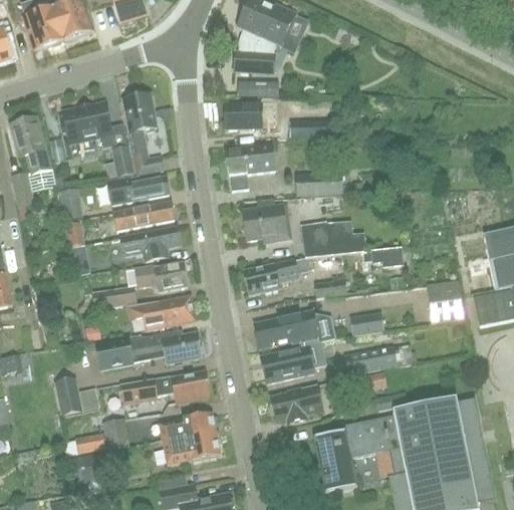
[(31,13),(22,16),(34,50),(50,45),(53,46),(60,44),(62,41),(64,40),(50,0),(33,0),(27,2),(31,13)]
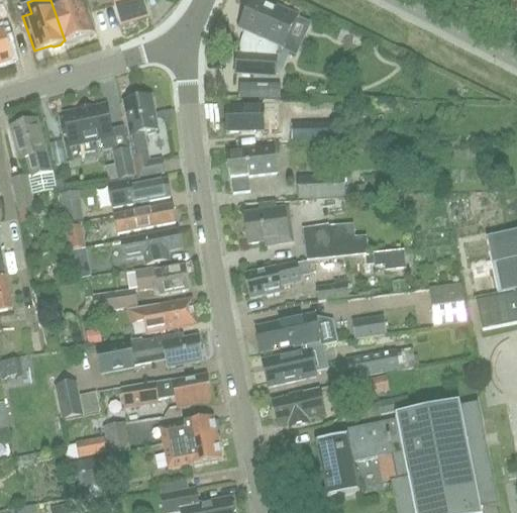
[(50,0),(65,40),(67,39),(70,41),(77,39),(79,35),(94,31),(96,31),(85,0),(50,0)]
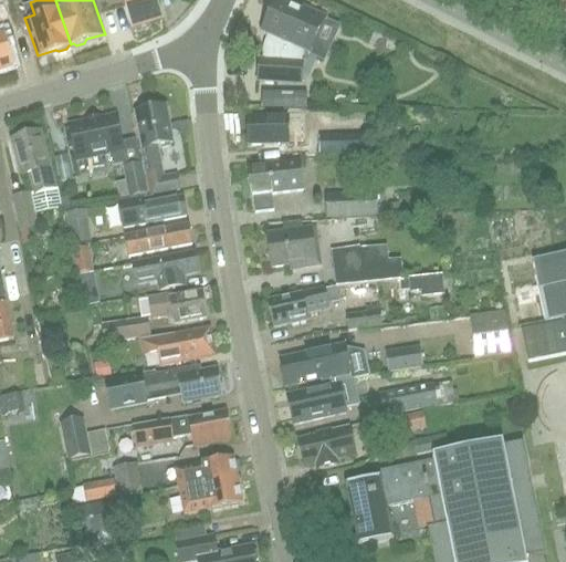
[(128,0),(125,1),(130,20),(160,10),(157,0),(128,0)]
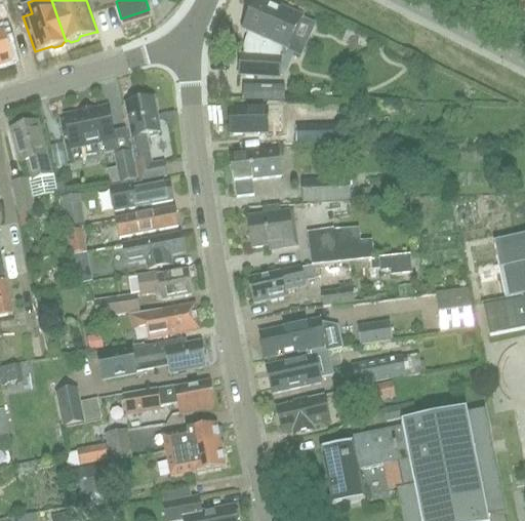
[(255,0),(255,1),(251,1),(248,8),(250,11),(243,27),(249,30),(248,32),(246,34),(245,37),(244,41),(244,44),(244,47),(244,50),(244,53),(240,53),(239,72),(279,74),(280,55),(278,55),(283,44),(286,46),(300,14),(282,5),(280,9),(260,0),(255,0)]
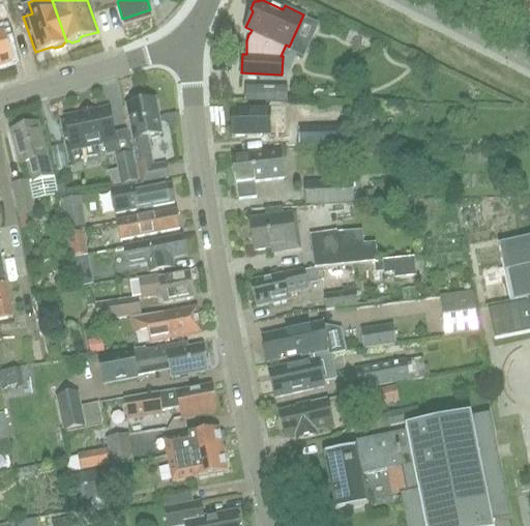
[(4,28),(0,28),(0,62),(13,58),(4,28)]
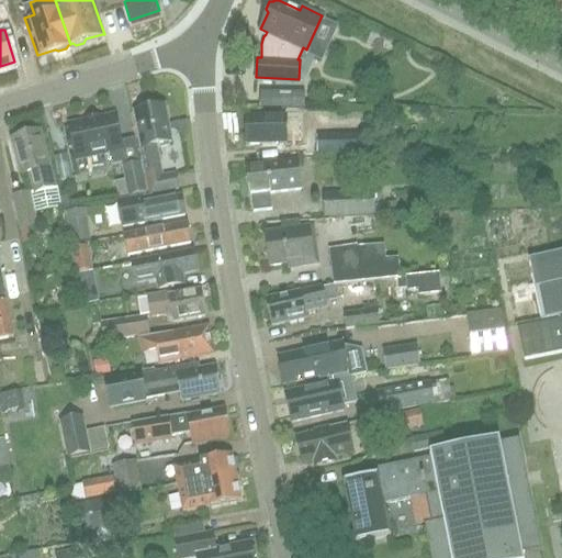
[(266,92),(266,102),(305,103),(305,92),(266,92)]
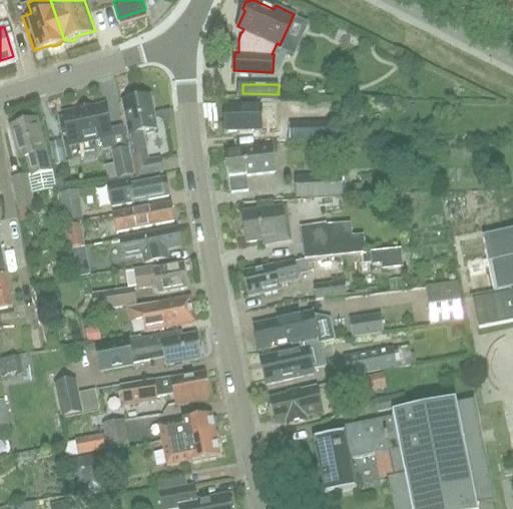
[(127,132),(136,174),(138,174),(163,169),(160,154),(149,157),(143,128),(145,128),(146,130),(153,129),(153,126),(156,126),(149,93),(122,98),(129,131),(127,132)]
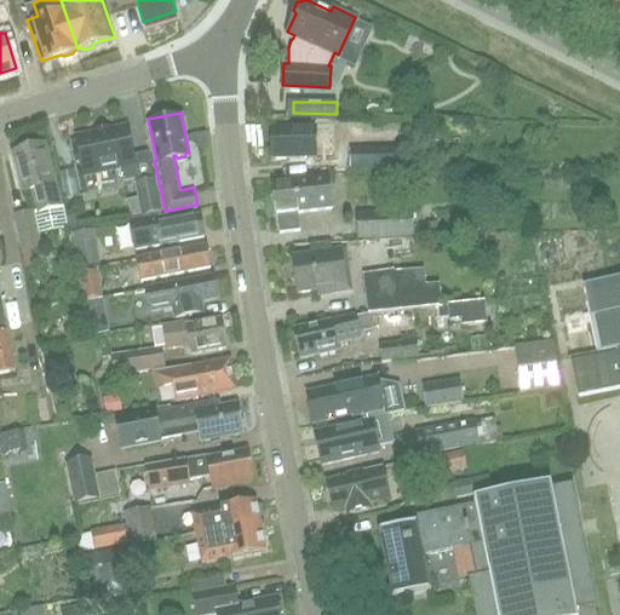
[(96,130),(76,134),(76,139),(72,139),(76,159),(81,157),(84,172),(120,165),(122,178),(137,176),(126,124),(109,127),(109,126),(96,128),(96,130)]
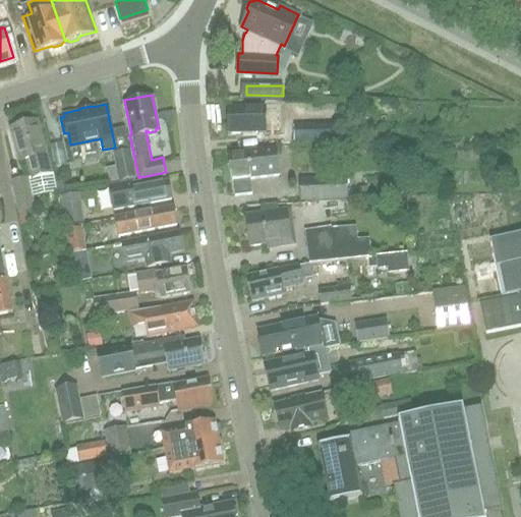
[(377,120),(395,120),(395,104),(377,104),(377,120)]
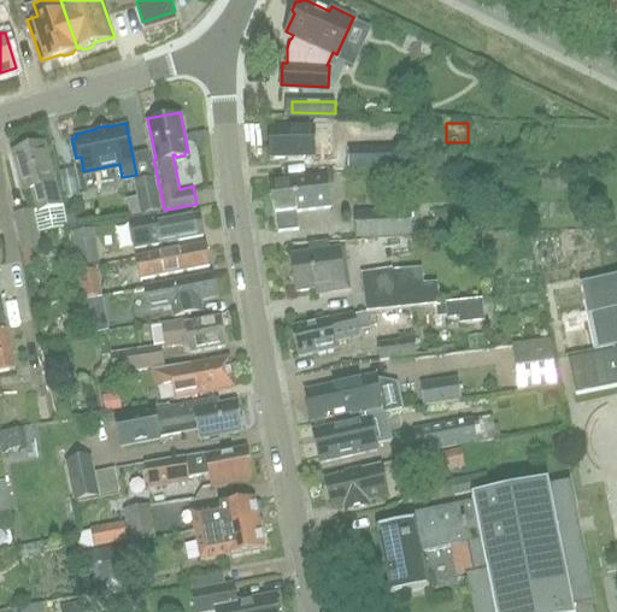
[(271,153),(315,153),(313,124),(270,124),(271,153)]
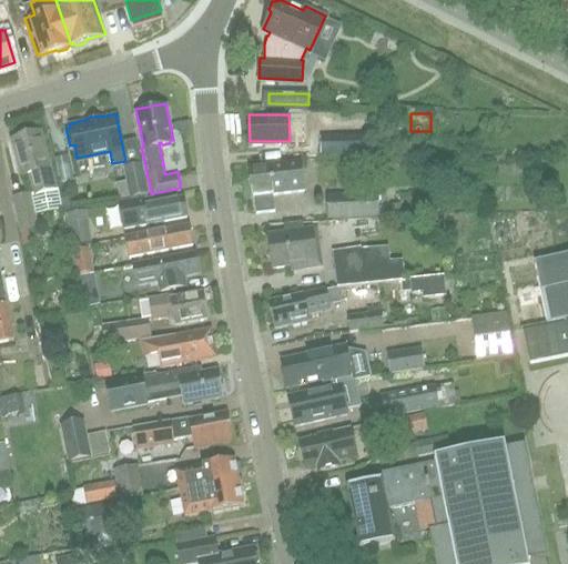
[(12,194),(19,229),(38,225),(34,211),(61,205),(58,185),(57,185),(40,129),(11,138),(22,173),(29,171),(34,190),(12,194)]
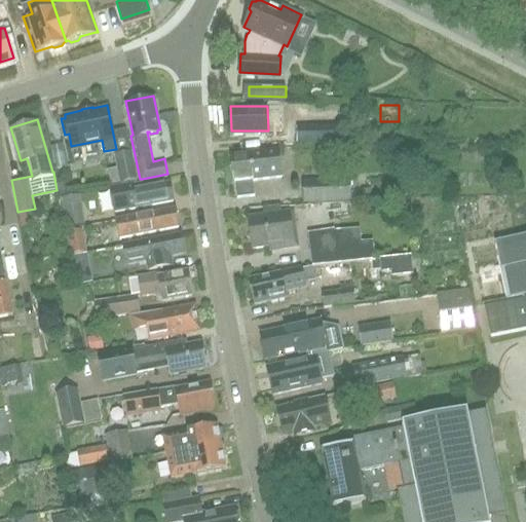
[(234,179),(236,195),(255,193),(253,177),(282,174),(278,146),(231,151),(234,179)]
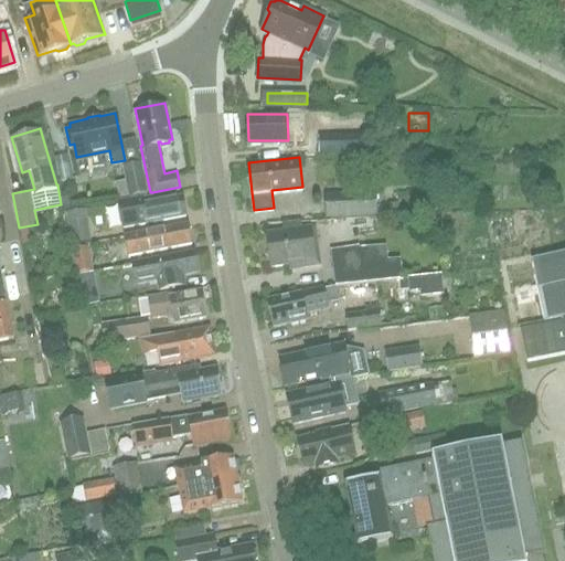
[(211,159),(195,163),(200,177),(214,172),(211,159)]
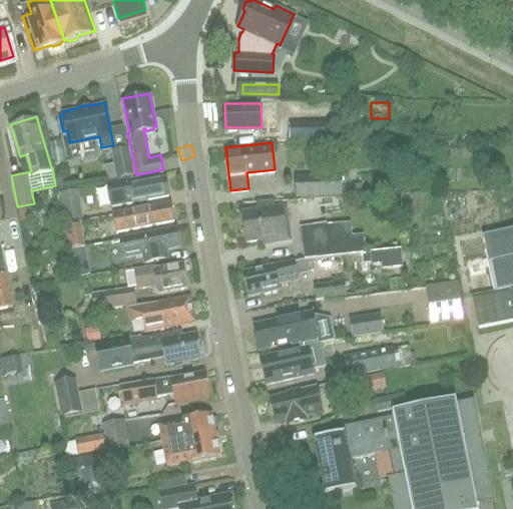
[(105,163),(108,177),(133,171),(128,146),(112,149),(114,161),(105,163)]
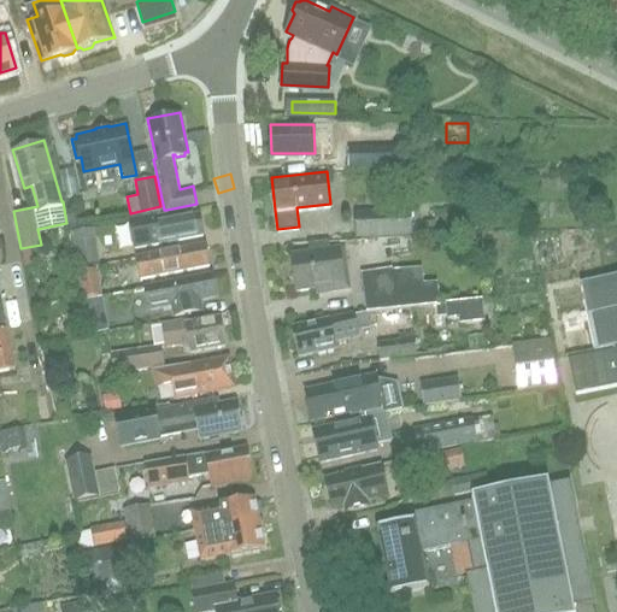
[(357,235),(412,233),(411,206),(356,209),(357,235)]
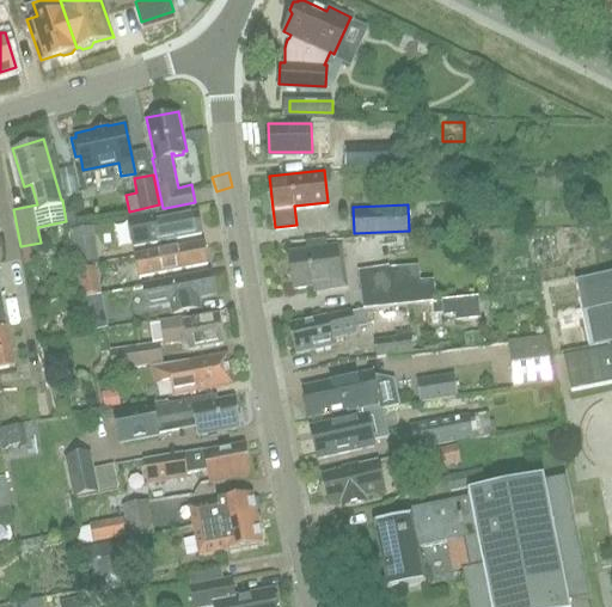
[(165,208),(163,208),(127,216),(133,243),(151,239),(151,240),(201,230),(197,210),(167,216),(165,208)]
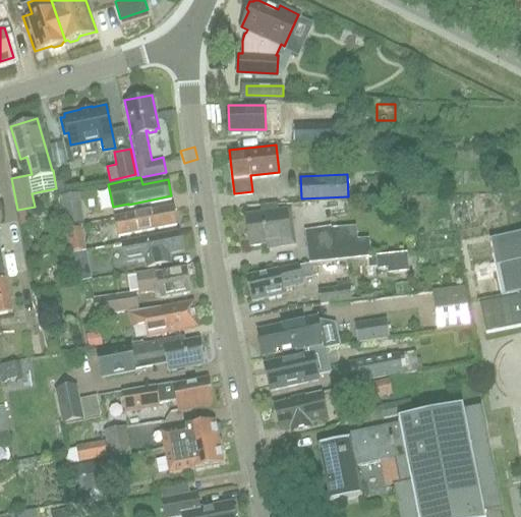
[(96,193),(85,195),(88,212),(98,210),(96,193)]
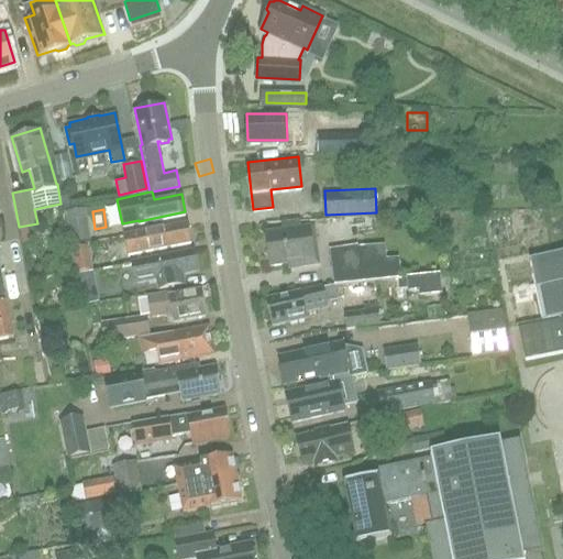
[(90,238),(87,216),(68,218),(70,241),(90,238)]
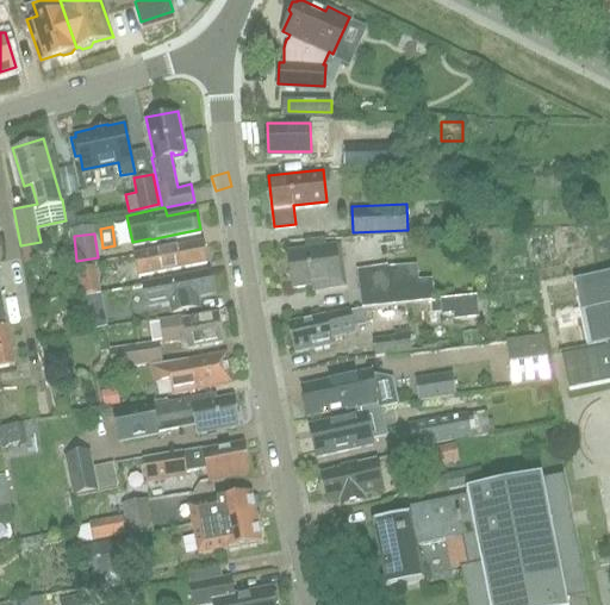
[(306,247),(287,249),(293,285),(325,280),(327,286),(346,282),(340,241),(325,243),(324,235),(305,238),(306,247)]
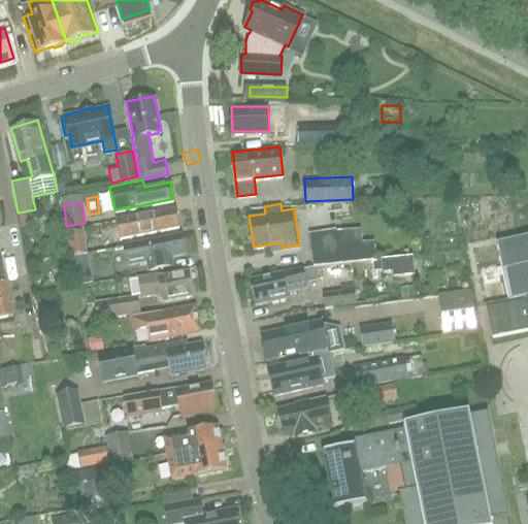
[(122,236),(136,233),(178,225),(174,207),(119,219),(122,236)]
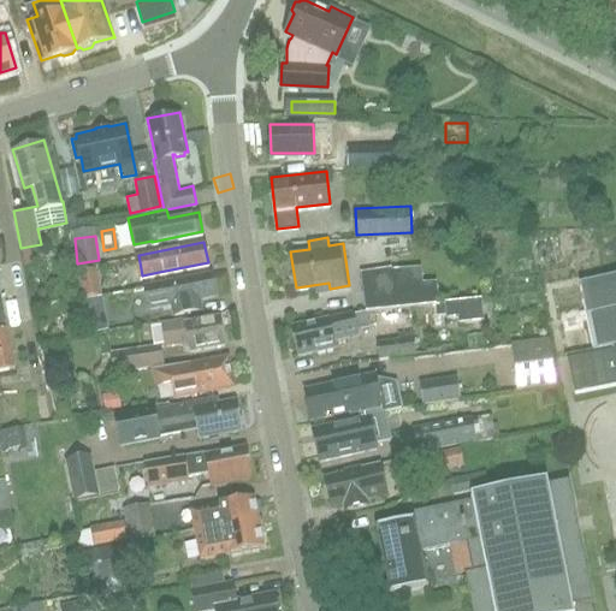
[(390,265),(362,268),(367,307),(438,301),(436,278),(421,279),(420,265),(390,266),(390,265)]
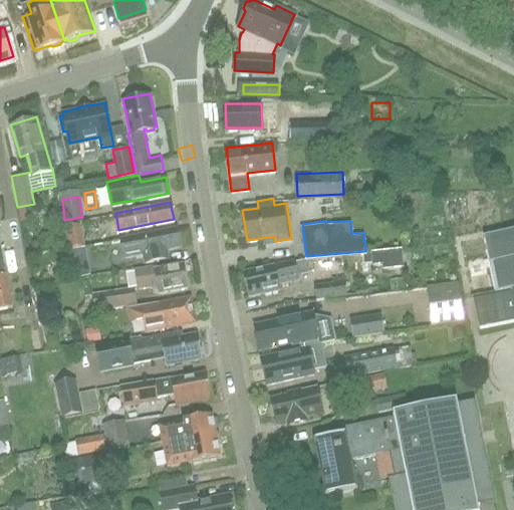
[(84,243),(80,222),(65,224),(69,246),(84,243)]
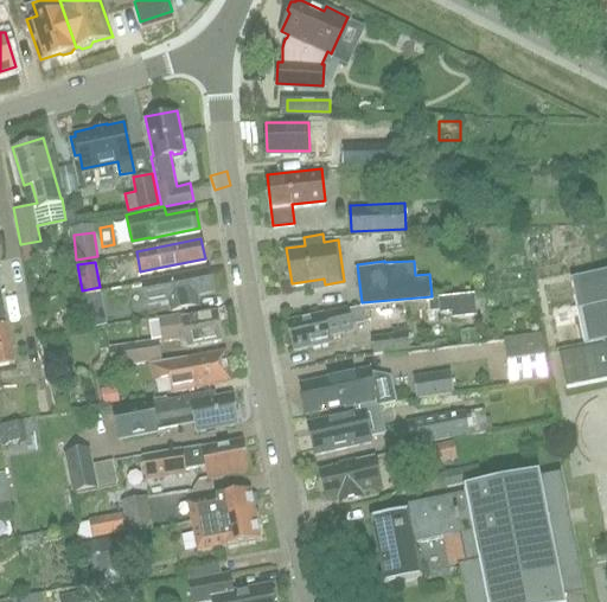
[(606,267),(570,275),(585,345),(558,350),(566,384),(606,375),(606,267)]
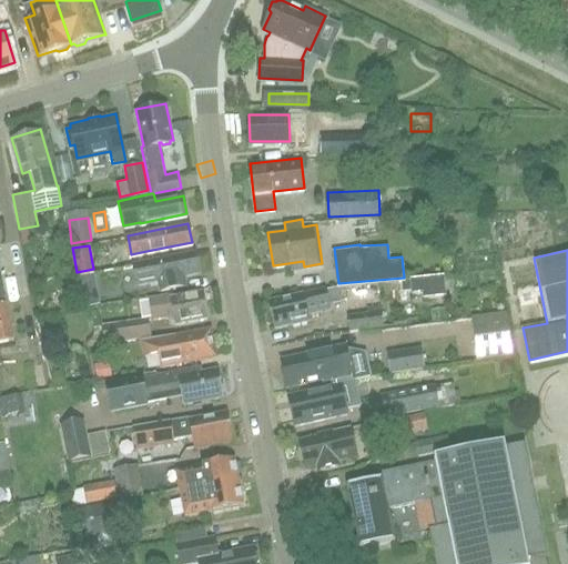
[(195,251),(158,258),(131,262),(135,282),(161,278),(163,288),(185,283),(183,273),(199,270),(195,251)]
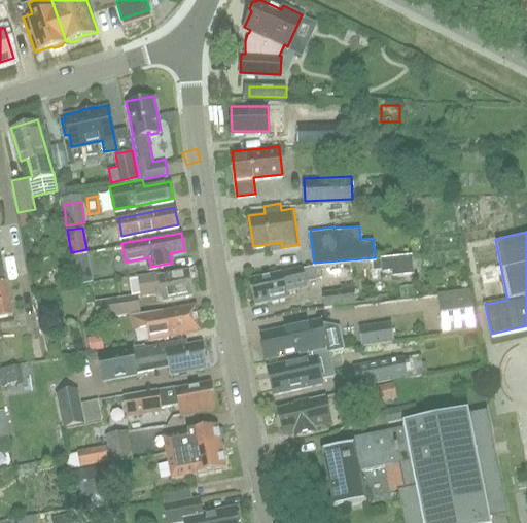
[(73,253),(76,266),(92,263),(90,250),(73,253)]
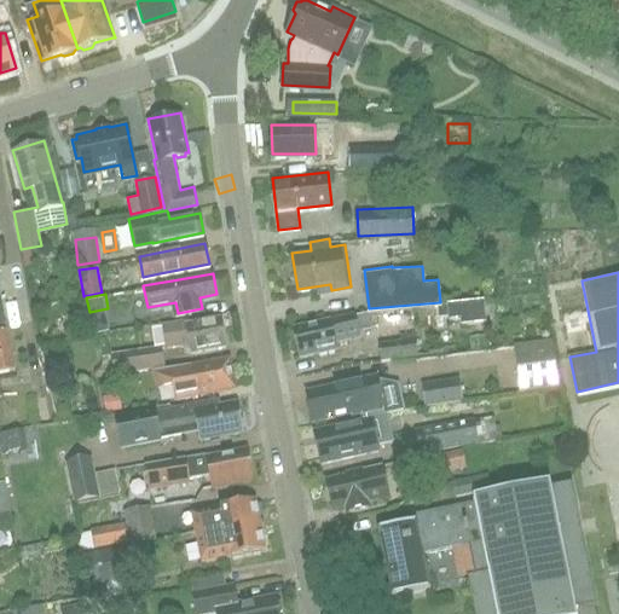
[(461,316),(461,322),(486,319),(484,297),(447,301),(449,317),(461,316)]
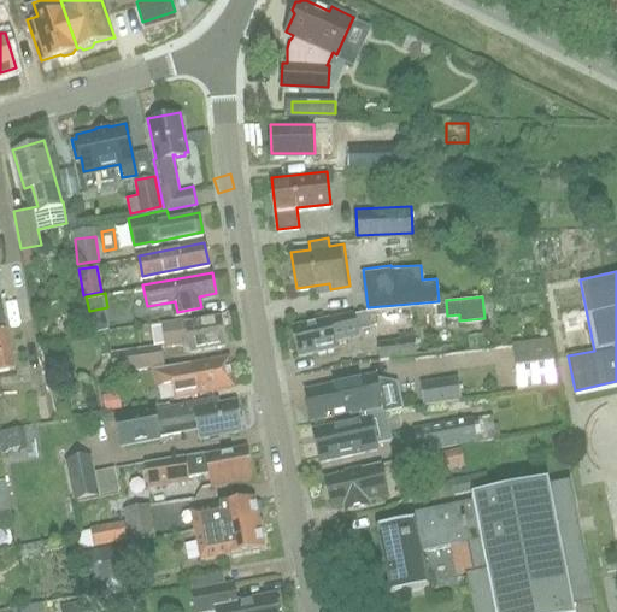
[(413,324),(444,319),(441,305),(411,310),(413,324)]
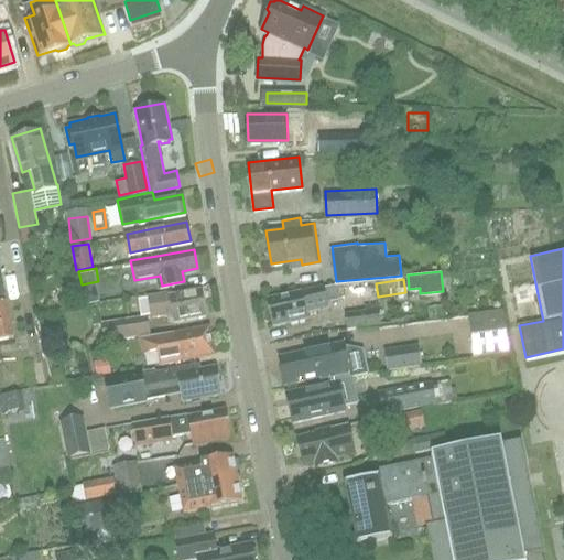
[(96,283),(97,293),(123,292),(123,282),(96,283)]
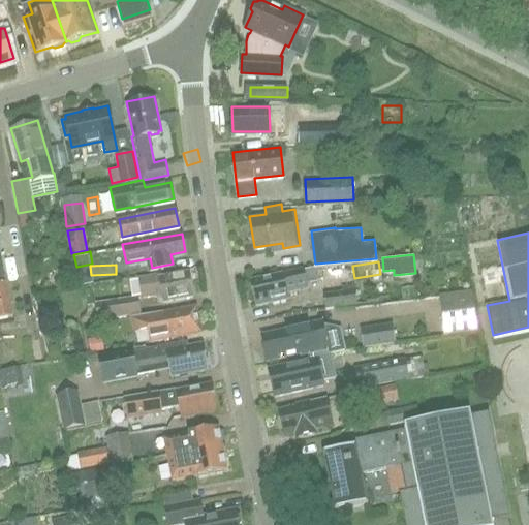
[(289,296),(288,291),(308,286),(307,281),(317,278),(314,265),(303,268),(303,266),(250,278),(255,303),(289,296)]
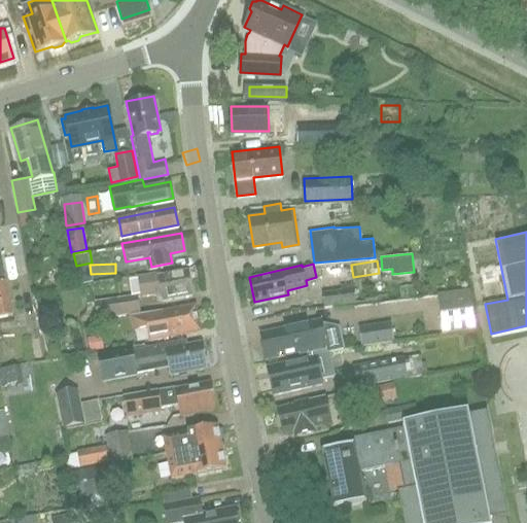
[(157,270),(129,276),(132,291),(140,290),(141,294),(155,292),(156,300),(191,292),(187,268),(159,274),(157,270)]
